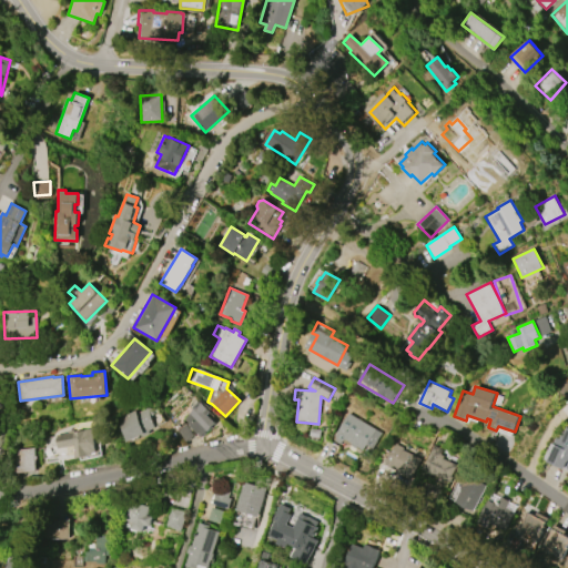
[(201,437),(189,426),(190,425),(184,419),(190,415),(188,413),(191,409),(190,408),(196,402),(199,403),(210,412),(206,415),(214,423),(201,437)]
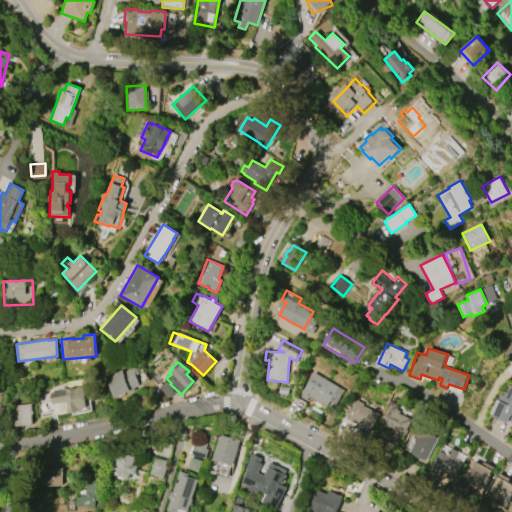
[(114,399),(103,377),(124,367),(125,369),(130,367),(139,385),(134,388),(135,390),(128,394),(127,392),(114,399)]
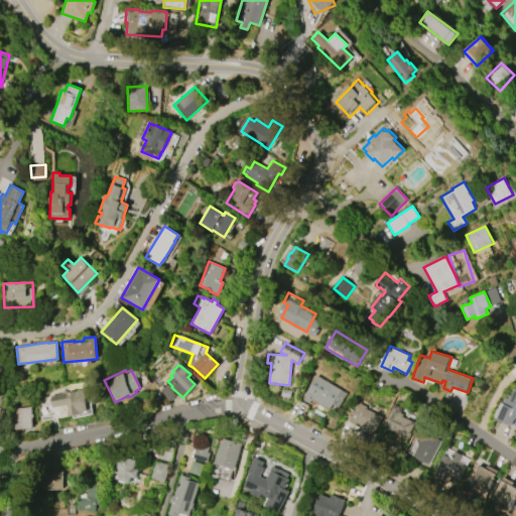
[(315,376),(346,393),(338,407),(333,404),(330,408),(324,405),(323,406),(318,404),(319,403),(311,398),(310,400),(303,396),(315,376)]
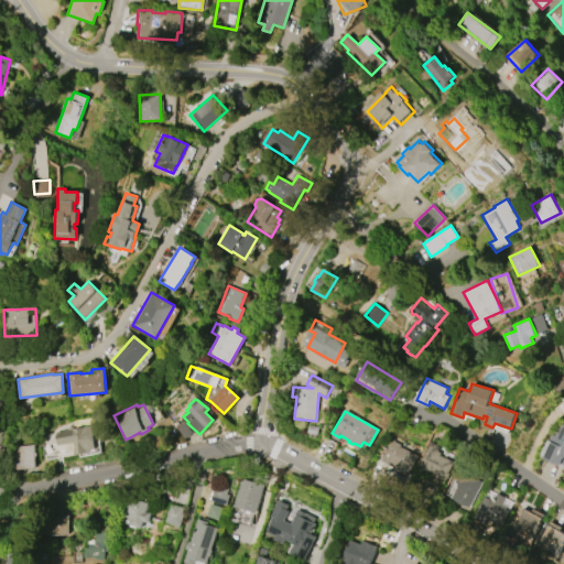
[(175,427),(184,438),(193,433),(184,421),(175,427)]
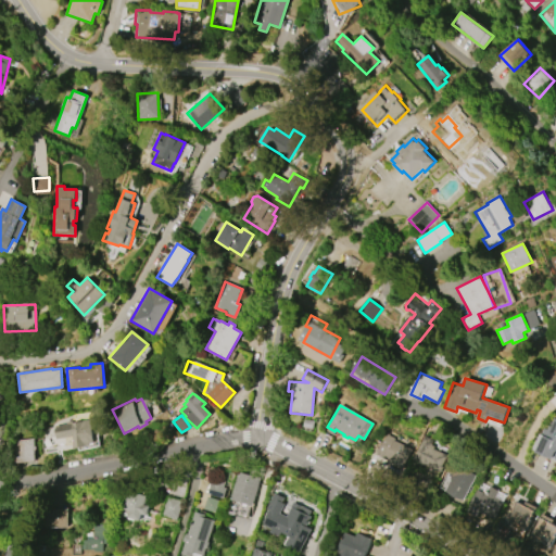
[(555,462),(534,453),(535,451),(532,451),(539,433),(541,434),(543,428),(546,429),(550,424),(551,424),(553,418),(555,419),(555,462)]
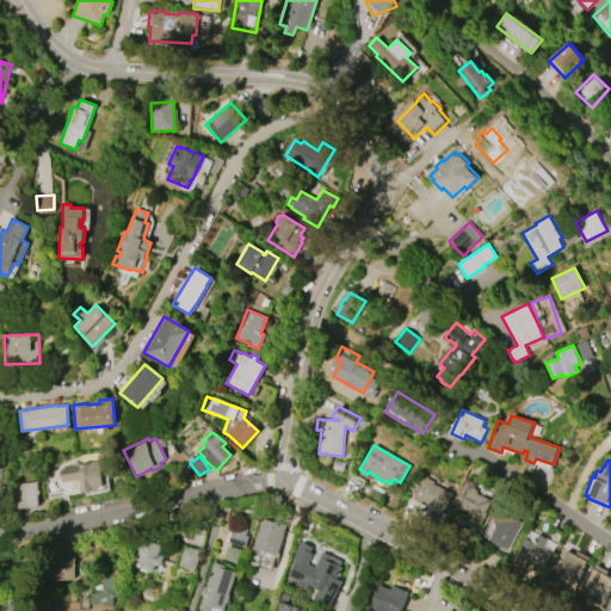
[(99,461),(104,486),(98,487),(98,489),(82,493),(80,479),(63,482),(60,468),(72,466),(72,463),(79,462),(79,464),(99,461)]
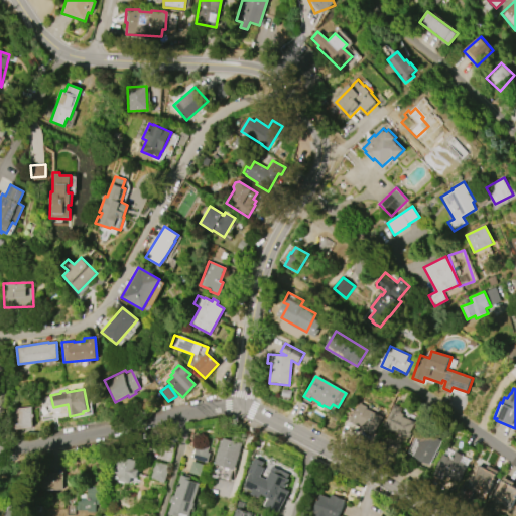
[(374,433),(350,421),(359,403),(367,407),(366,409),(382,416),(374,433)]
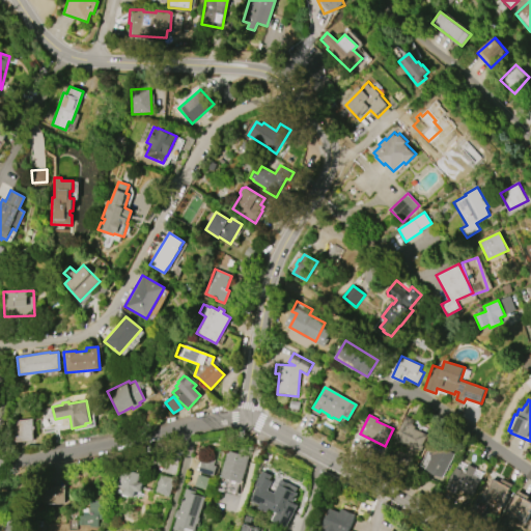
[(421,450),(395,439),(406,416),(414,420),(412,424),(415,426),(414,428),(427,435),(422,445),(423,445),(421,450)]
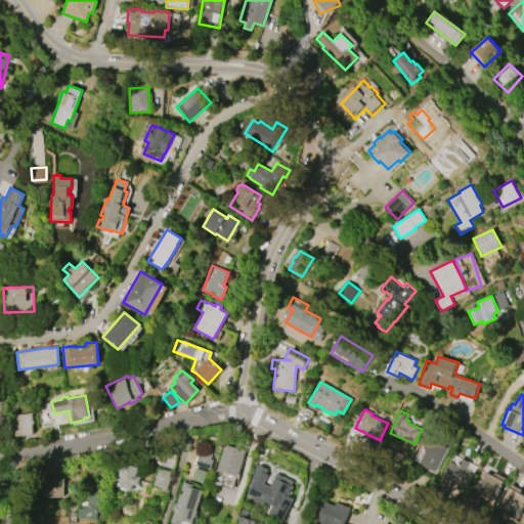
[(10,416),(32,413),(34,434),(13,436),(10,416)]
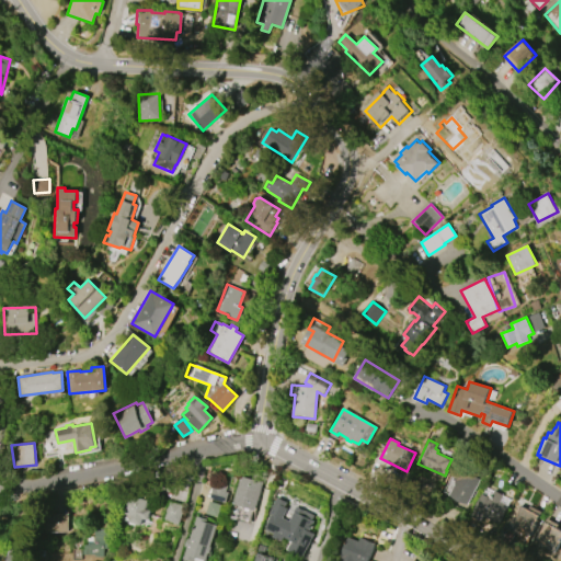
[(480,479),(468,505),(449,496),(455,484),(454,483),(455,481),(451,480),(457,468),(480,479)]
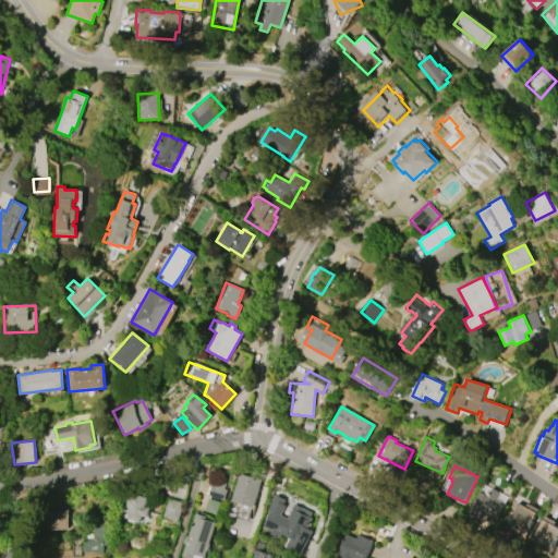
[(232,501),(240,473),(262,480),(255,508),(232,501)]
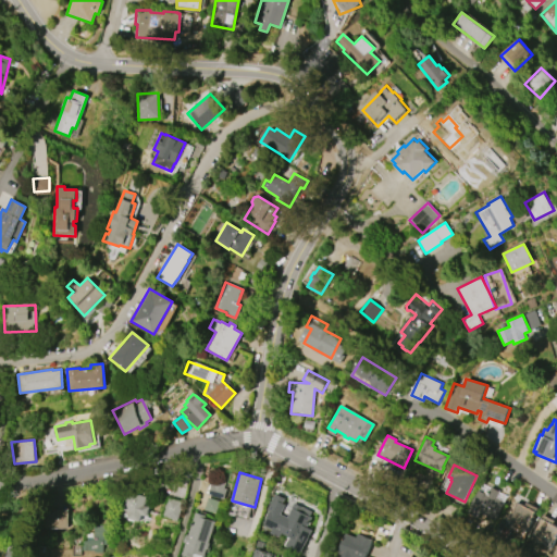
[(224,499),(208,495),(211,484),(213,485),(215,480),(225,482),(224,487),(227,489),(224,499)]
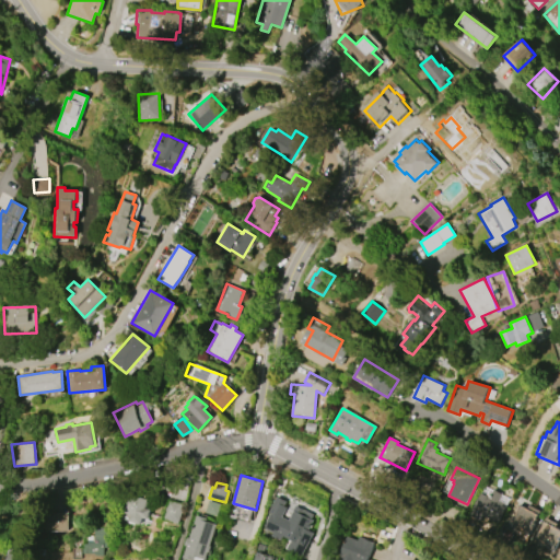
[(493,489),(502,493),(499,500),(508,504),(499,523),(483,515),(481,522),(469,515),(481,492),(490,497),(493,489)]
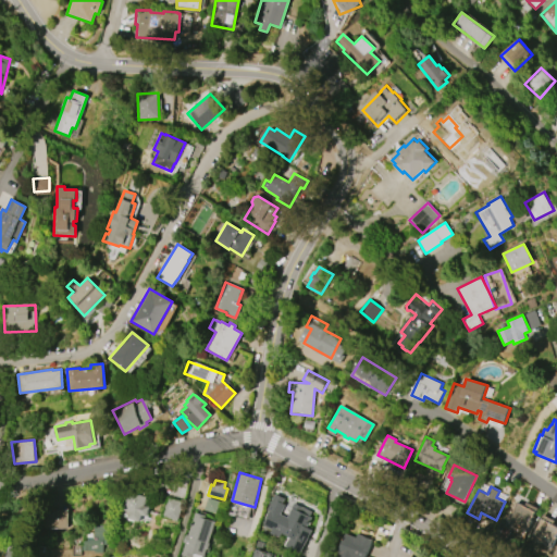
[(126,491),(147,497),(145,506),(150,507),(148,517),(141,515),(140,522),(130,519),(131,512),(121,509),(126,491)]
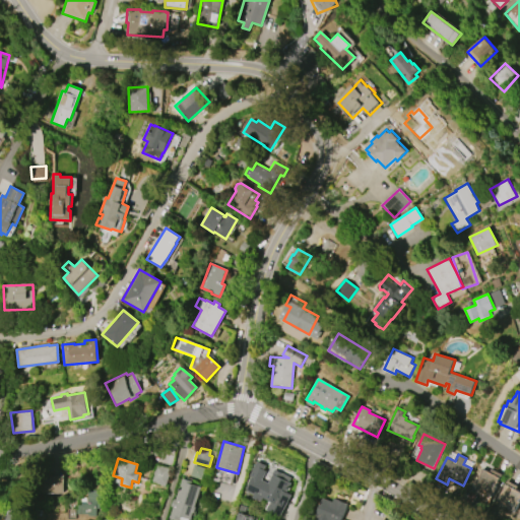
[(261,502),(252,498),(254,494),(245,490),(251,477),(249,476),(256,460),(265,465),(263,469),(266,471),(262,479),(268,482),(272,475),(271,475),(274,469),(285,474),(283,478),(290,482),(286,492),(291,495),(280,517),(264,510),(269,501),(263,498),(261,502)]
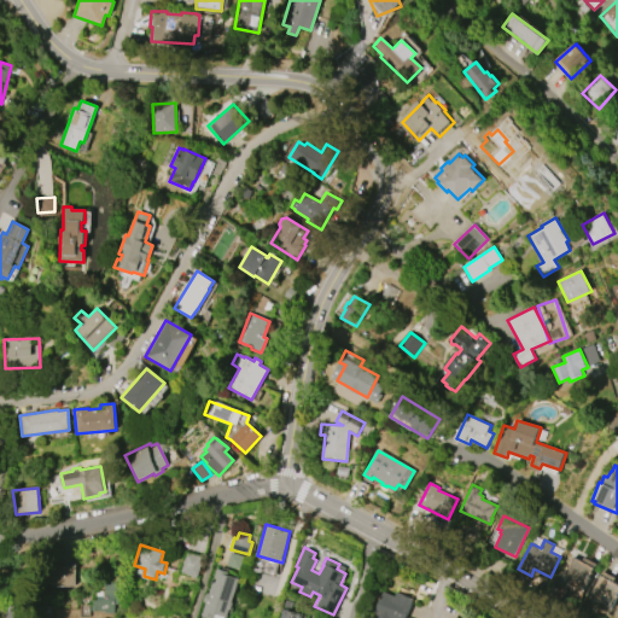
[(180,572),(186,552),(203,557),(198,577),(180,572)]
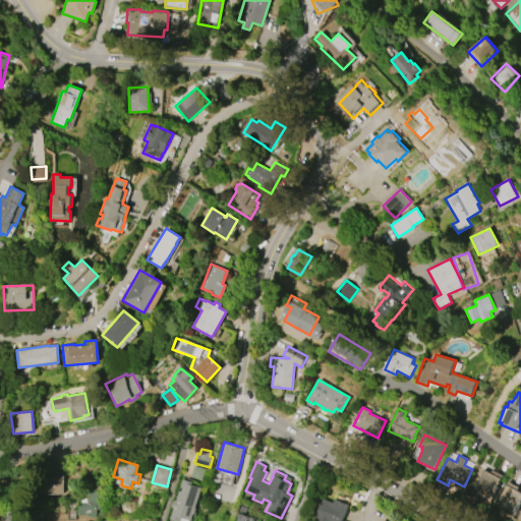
[(482,469),(500,477),(496,485),(498,486),(493,497),(479,489),(480,488),(474,485),(482,469)]
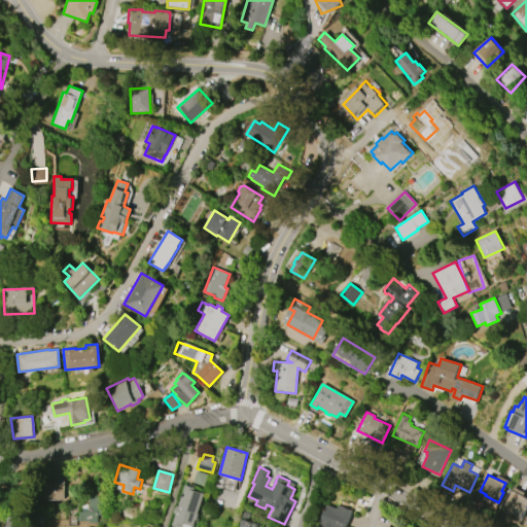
[(67,483),(48,483),(48,500),(66,500),(67,483)]
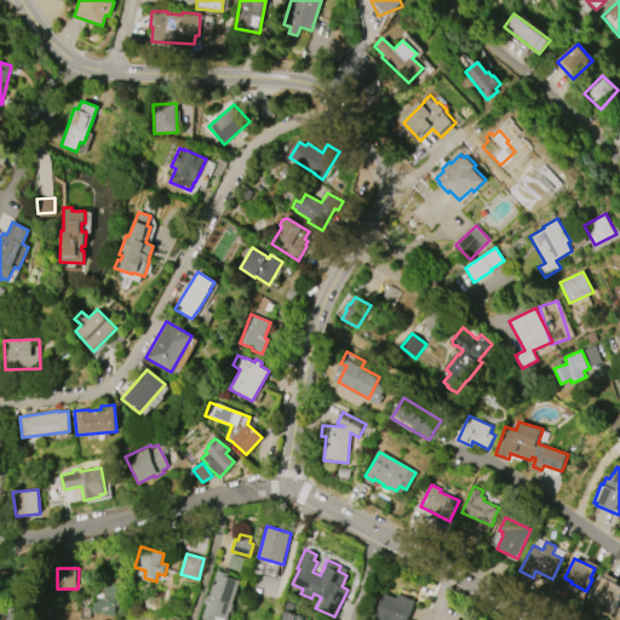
[(217,570),(229,574),(228,577),(240,580),(234,604),(235,604),(233,612),(231,612),(229,619),(227,619),(225,619),(212,619),(204,618),(207,604),(205,604),(207,596),(210,596),(217,570)]
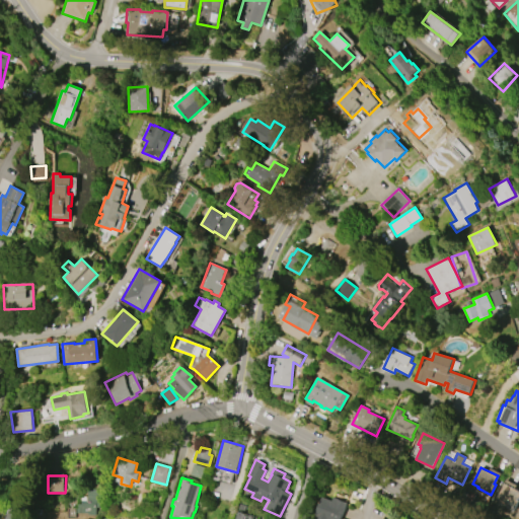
[(506,479),(516,485),(514,488),(518,490),(518,501),(515,510),(501,503),(502,502),(497,499),(506,479)]
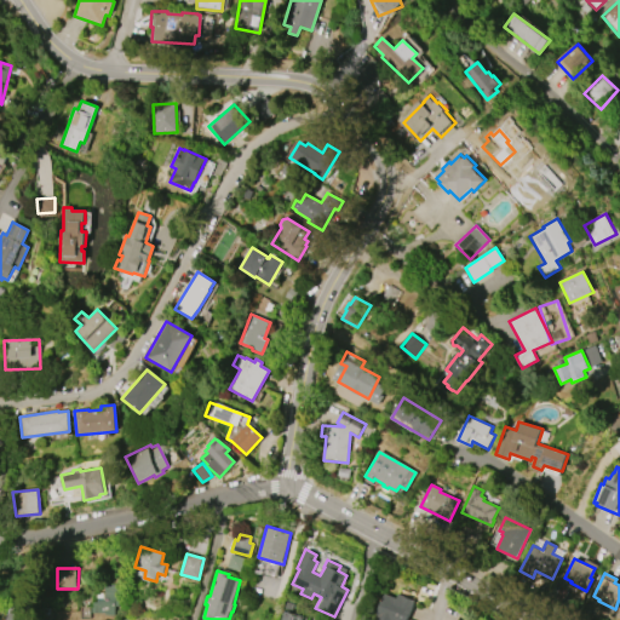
[(414,601),(406,619),(374,619),(377,616),(375,616),(384,593),(396,598),(397,593),(414,601)]
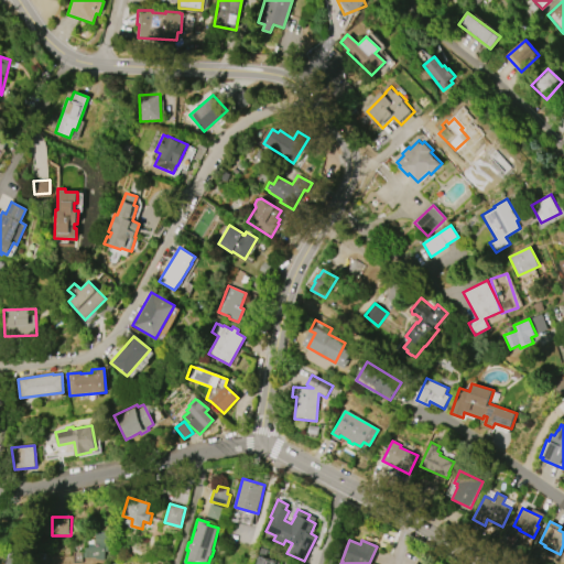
[(25,563),(26,557),(10,553),(7,563),(25,563)]
